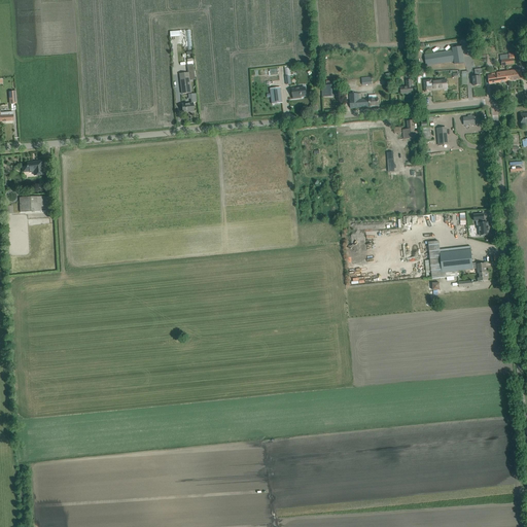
[(452,50),(424,55),(426,66),(454,62),(455,65),(465,63),(462,46),(452,48),(452,50)]
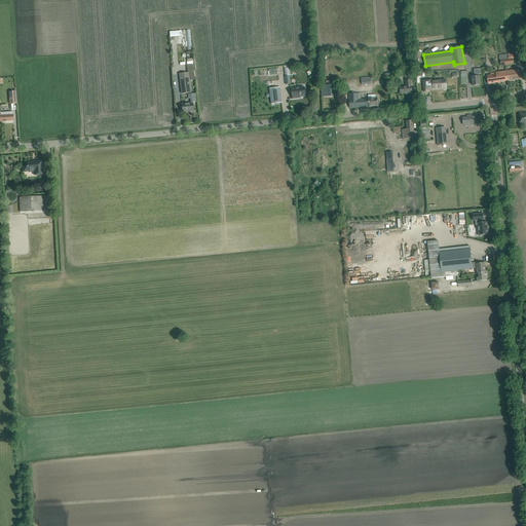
[(503,60),(500,61),(501,66),(514,64),(513,59),(514,59),(513,53),(512,53),(508,54),(509,60),(503,60)]
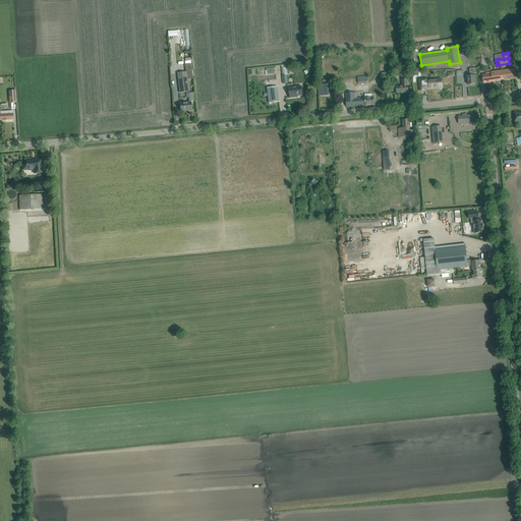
[(476,73),(476,68),(470,69),(470,76),(468,76),(468,84),(475,84),(474,73),(476,73)]
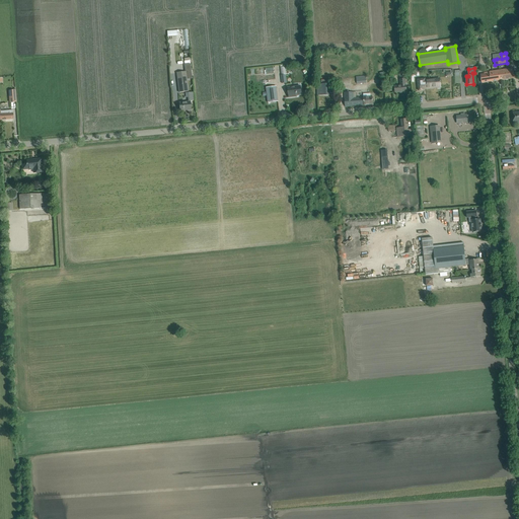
[(513,68),(508,69),(500,70),(501,80),(515,78),(513,68)]
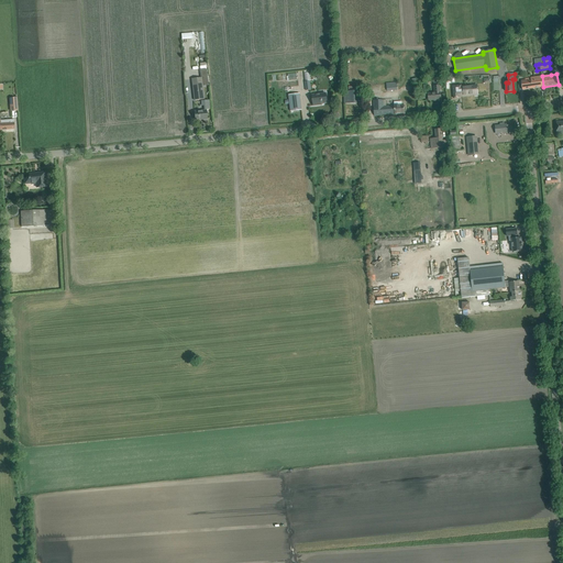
[(534,88),(543,87),(542,76),(532,78),(534,88)]
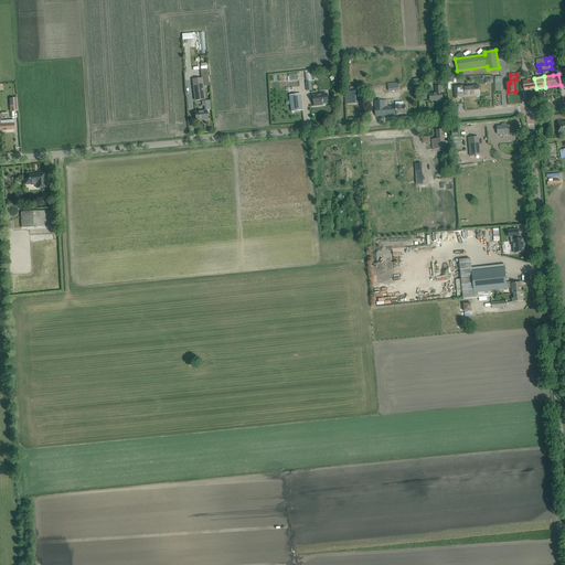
[(202,78),(193,80),(195,100),(204,99),(202,78)]
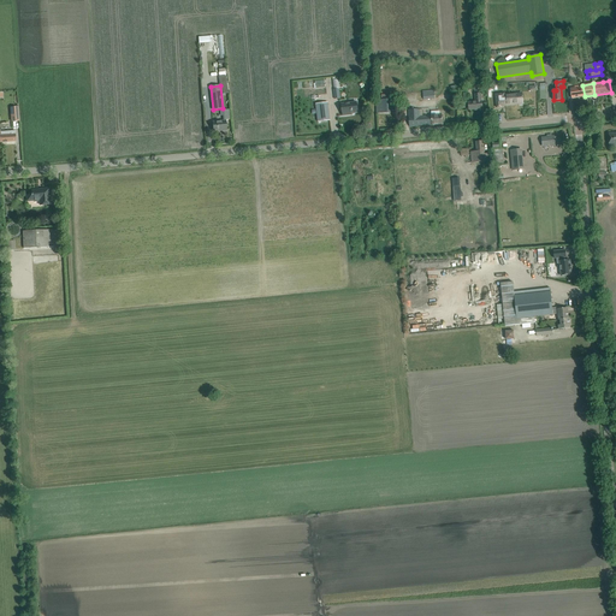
[(585,96),(582,86),(579,86),(580,87),(570,89),(572,99),(585,96)]
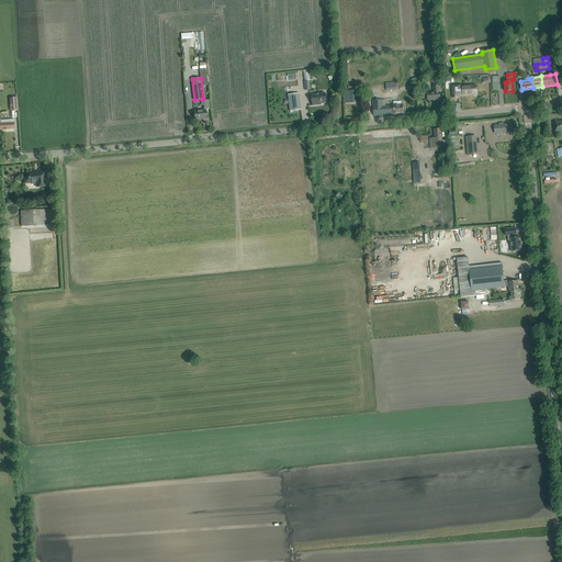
[(386,91),(397,90),(396,82),(385,83),(386,91)]
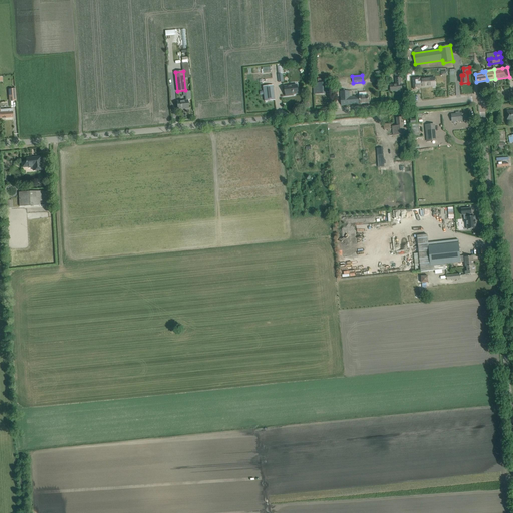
[(390,85),(391,86),(391,91),(402,90),(401,84),(401,83),(401,78),(395,78),(395,85),(390,85)]
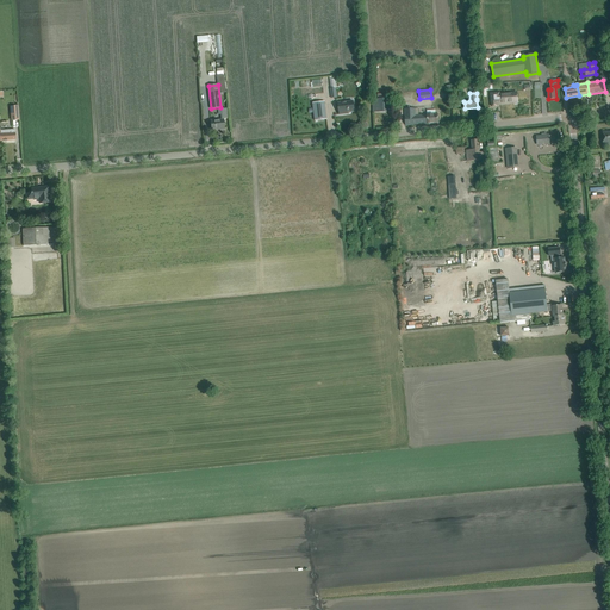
[(517,99),(517,93),(503,94),(503,99),(496,99),(496,95),(491,97),(492,106),(497,106),(497,104),(514,103),(514,99),(517,99)]
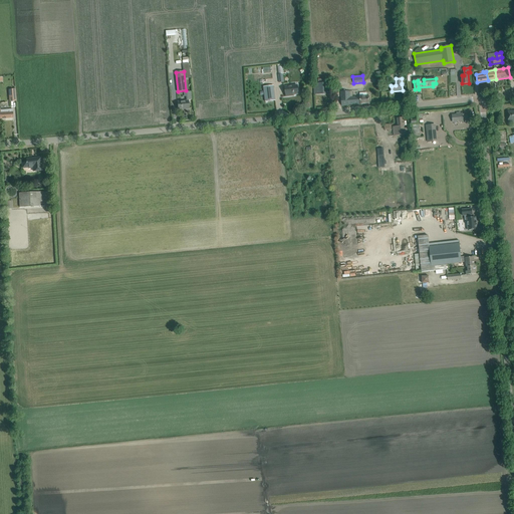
[(313,84),(313,95),(324,95),(324,84),(313,84)]
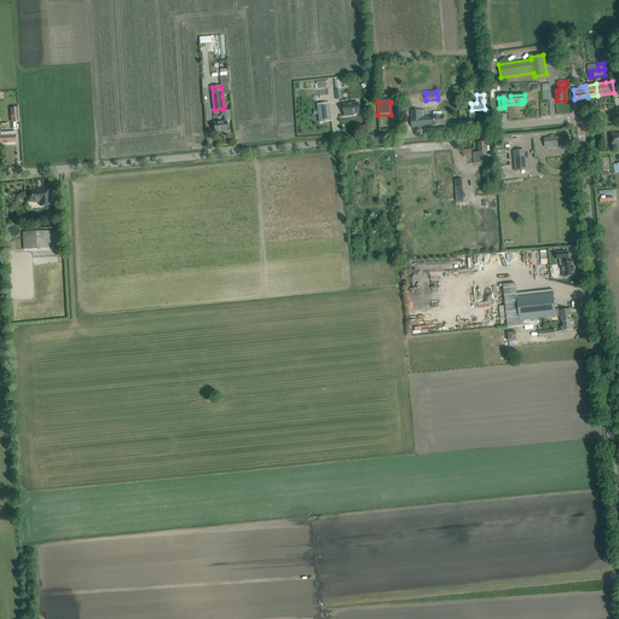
[(320,122),(334,121),(331,103),(318,104),(320,122)]
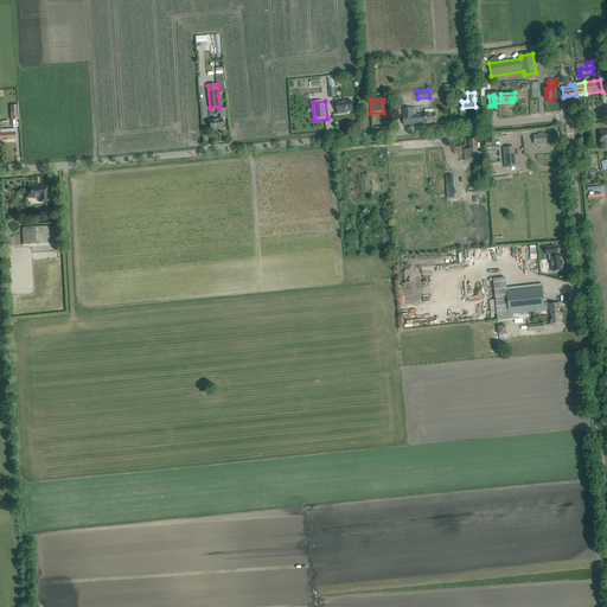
[(352,112),(351,101),(337,102),(338,114),(344,114),(344,113),(352,112)]
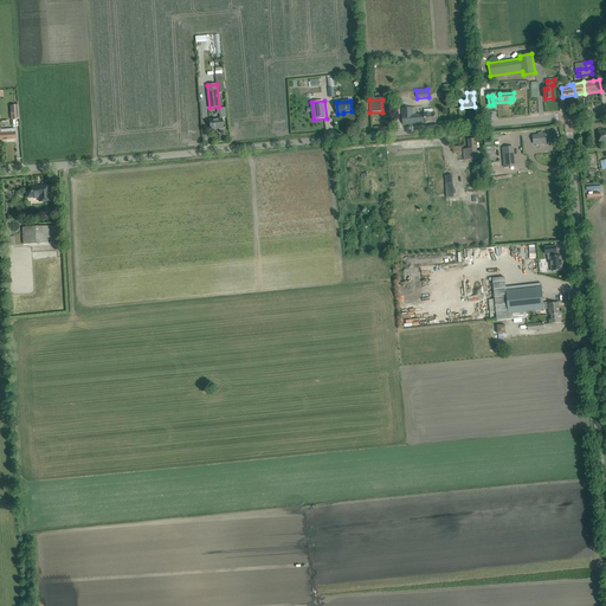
[(220,120),(210,120),(210,129),(223,128),(223,118),(226,117),(225,108),(220,108),(220,120)]
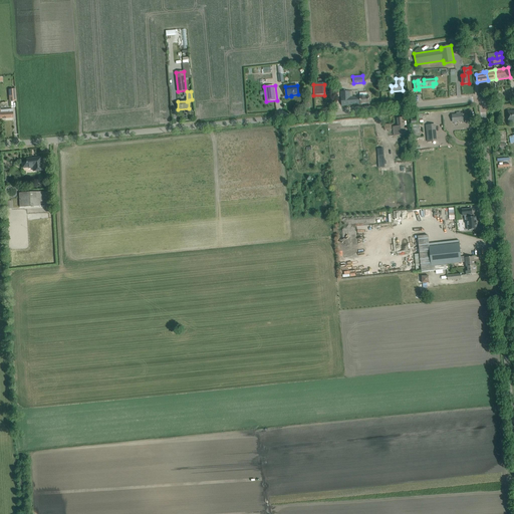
[(352,91),(350,91),(341,91),(341,105),(369,103),(369,95),(352,97),(352,91)]
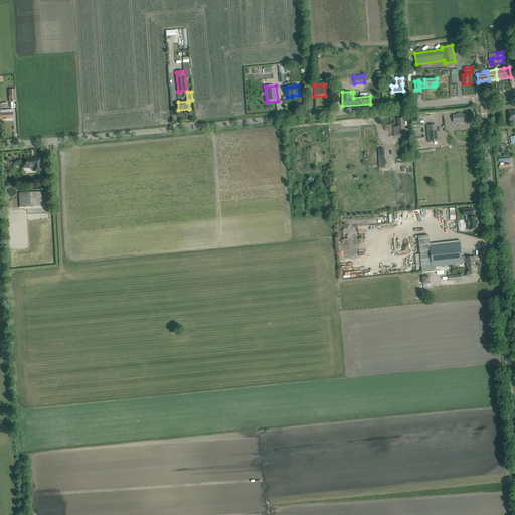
[(1,109),(0,109),(1,114),(1,119),(13,119),(13,110),(8,110),(8,111),(1,111),(1,109)]
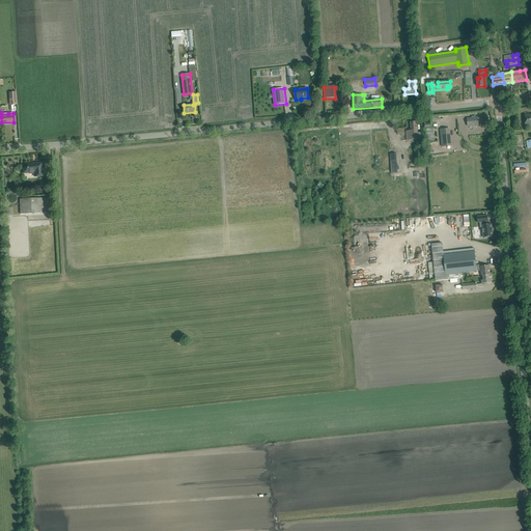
[(417,133),(416,121),(411,122),(412,131),(407,131),(407,134),(417,133)]
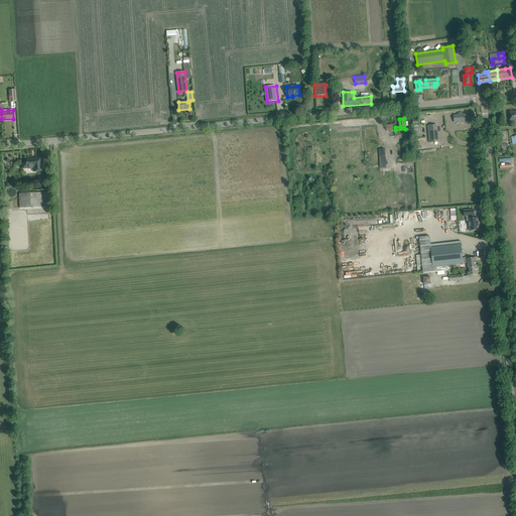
[(436,124),(427,125),(429,142),(438,141),(436,124)]
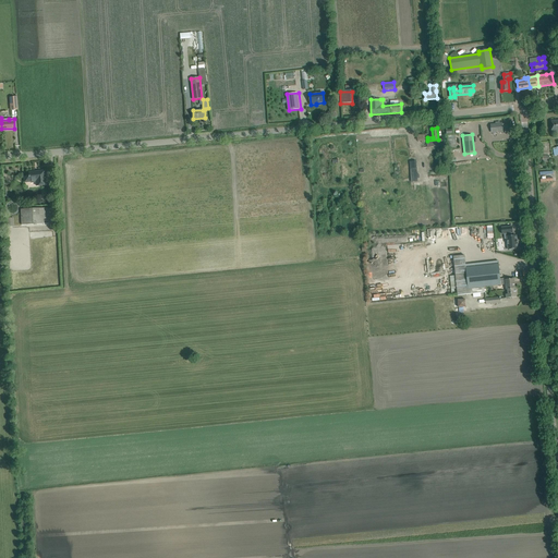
[(25,182),(31,182),(31,183),(36,182),(36,186),(46,185),(45,171),(38,171),(38,172),(35,172),(28,172),(29,177),(24,177),(25,182)]
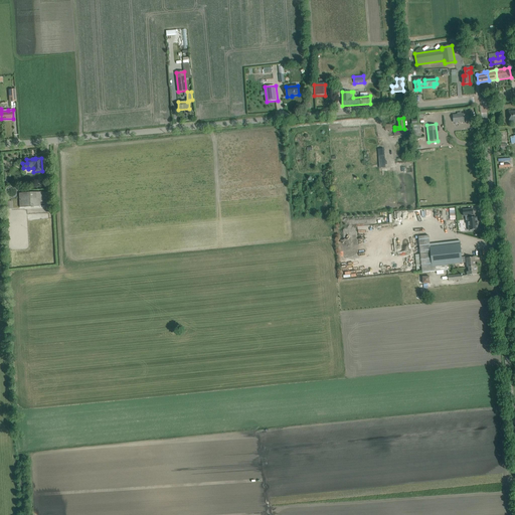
[(44,194),(44,192),(19,193),(20,207),(40,206),(40,202),(42,202),(42,194),(44,194)]
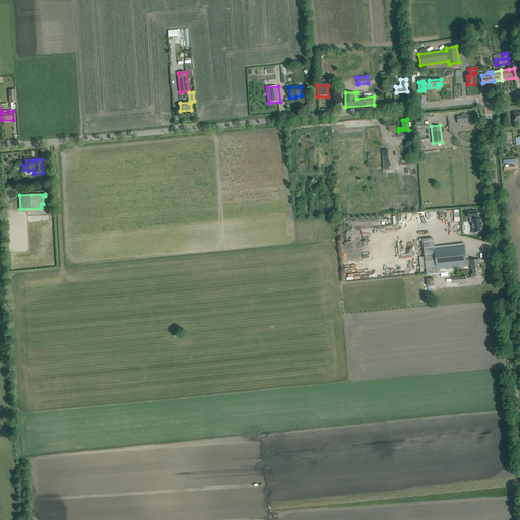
[(481,217),(481,209),(469,209),(469,218),(481,217)]
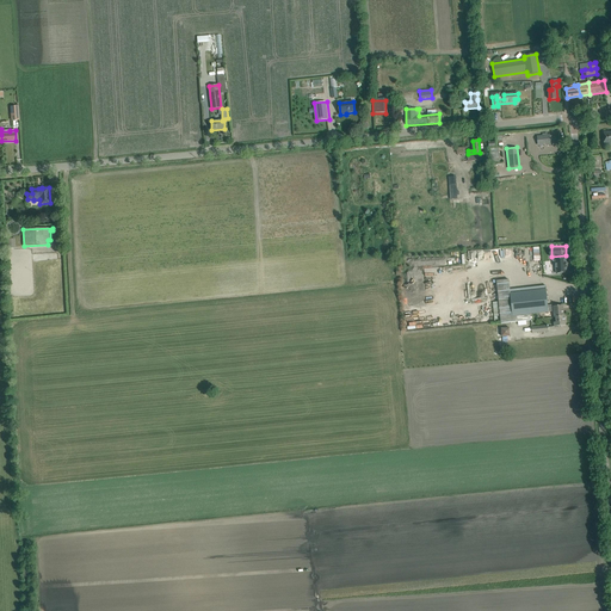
[(549,312),(545,285),(510,290),(508,279),(497,281),(501,323),(534,320),(532,314),(549,312)]
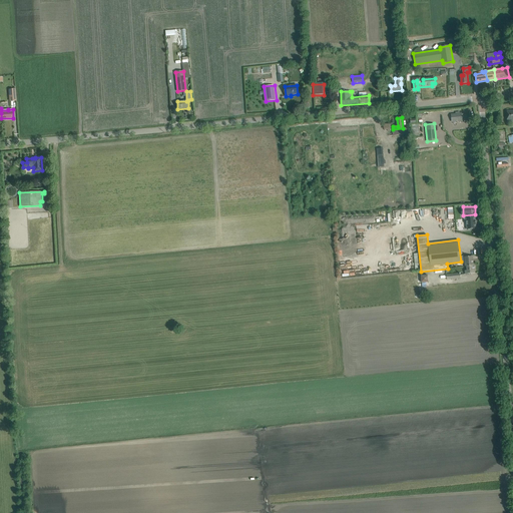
[(461,257),(460,257),(461,262),(465,262),(466,267),(467,267),(473,266),(472,257),(465,258),(461,258),(461,257)]
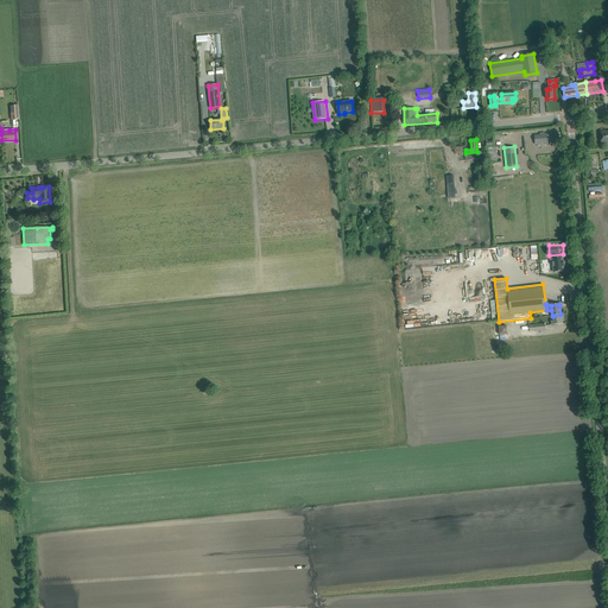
[(562,315),(561,315),(553,316),(553,321),(551,321),(551,325),(563,324),(562,315)]
